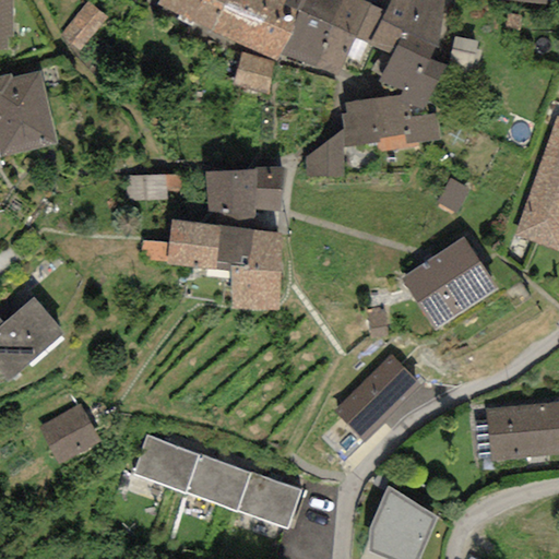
[(0,0),(0,49),(7,50),(7,38),(11,38),(11,0),(0,0)]
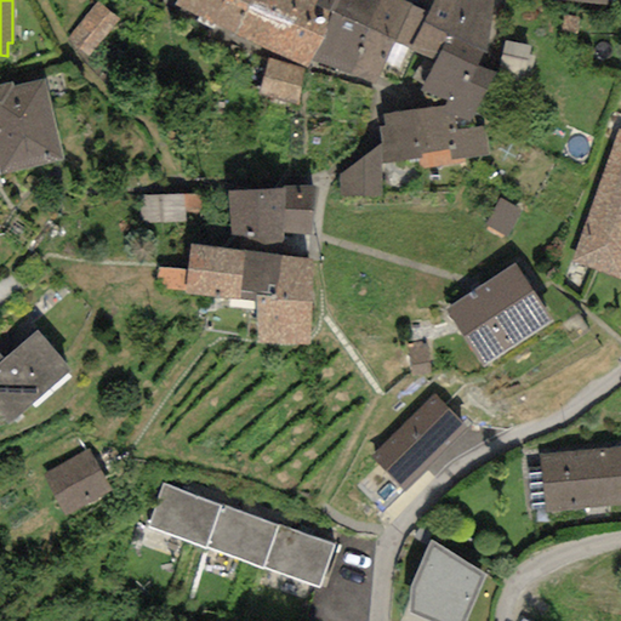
[(234,36),(249,0),(176,0),(174,7),(234,36)]
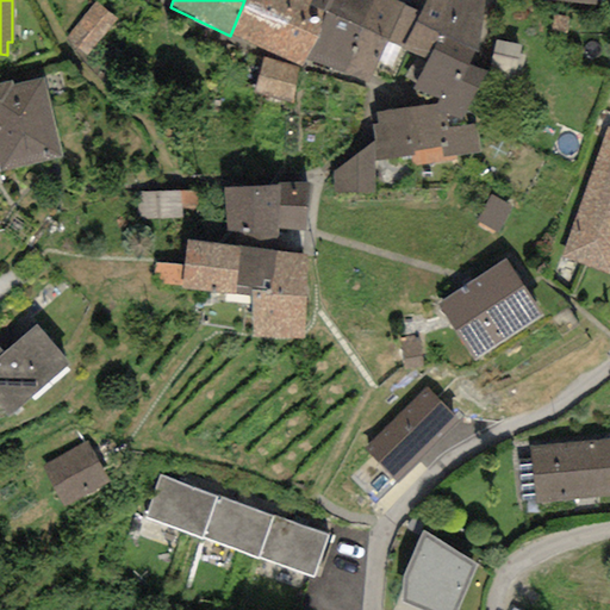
[(244,0),(230,36),(302,67),(306,58),(325,13),(310,7),(312,0),(244,0)]
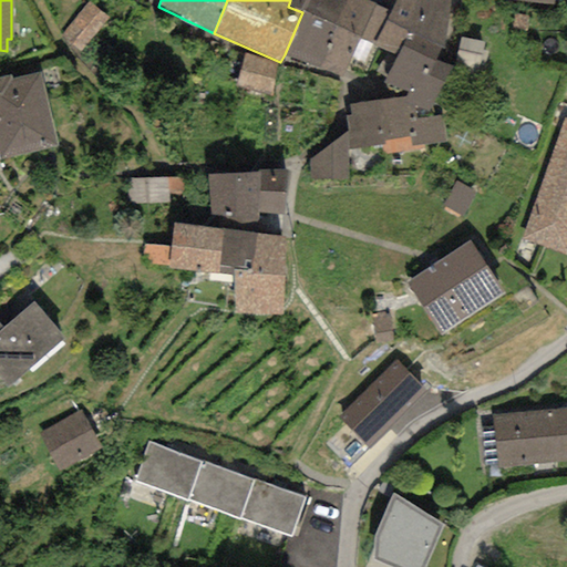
[(290,0),(288,7),(302,12),(285,54),(317,68),(347,0),(290,0)]
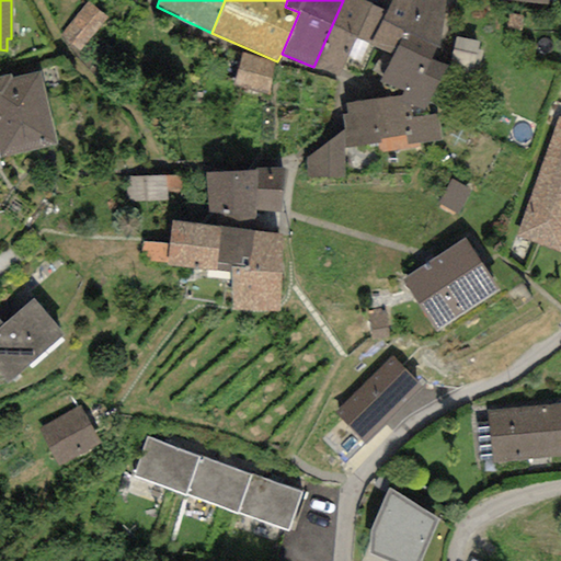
[(386,11),(358,0),(343,0),(313,67),(338,77),(354,38),(370,45),(386,11)]
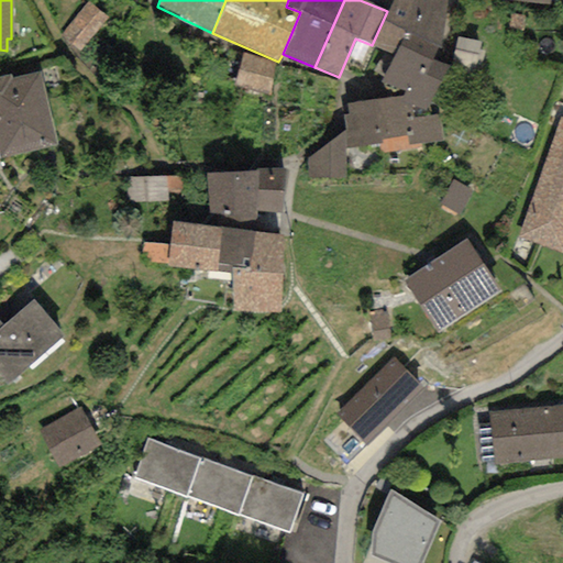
[(440,66),(445,0),(393,0),(387,11),(372,45),(390,54),(393,47),(440,66)]
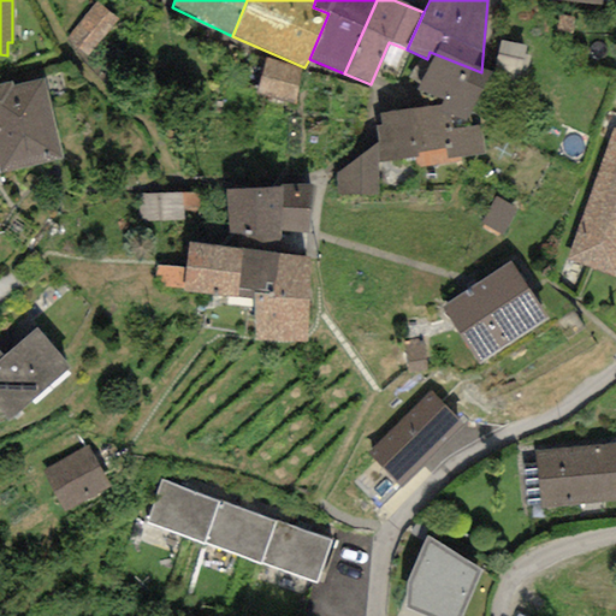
[(89,60),(123,24),(104,7),(71,42),(89,60)]
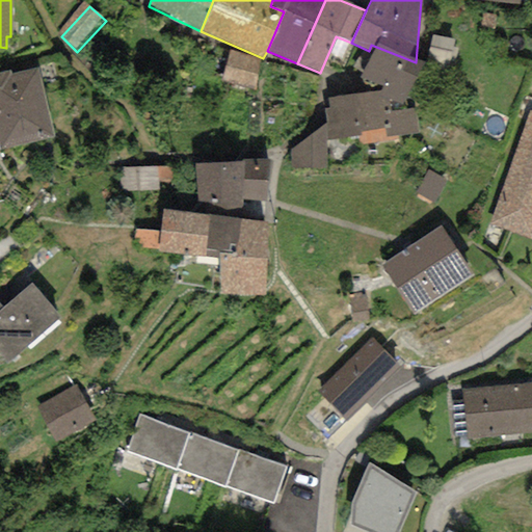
[(365,60),(358,77),(377,85),(374,94),(391,100),(405,106),(422,65),(419,63),(392,53),(371,45),(369,51),(365,60)]
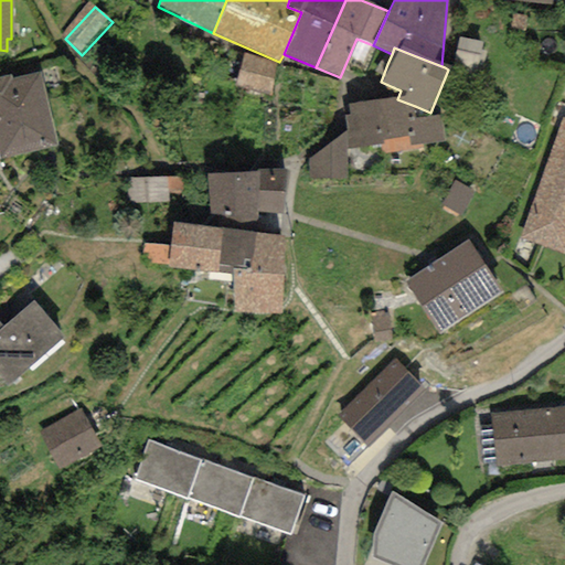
[(242,55),(234,85),(269,94),(277,64),(242,55)]
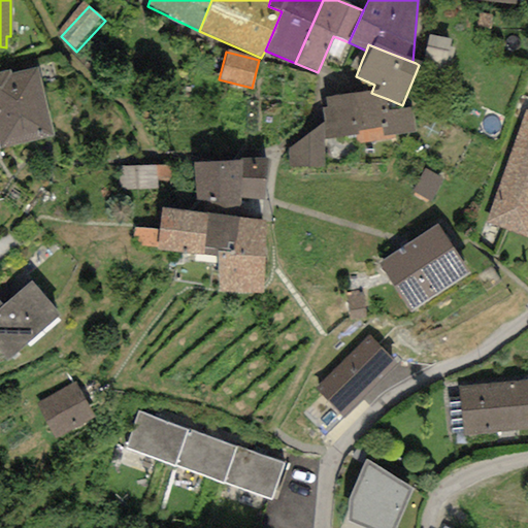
[(0,149),(54,136),(37,68),(12,74),(11,70),(0,72),(0,149)]
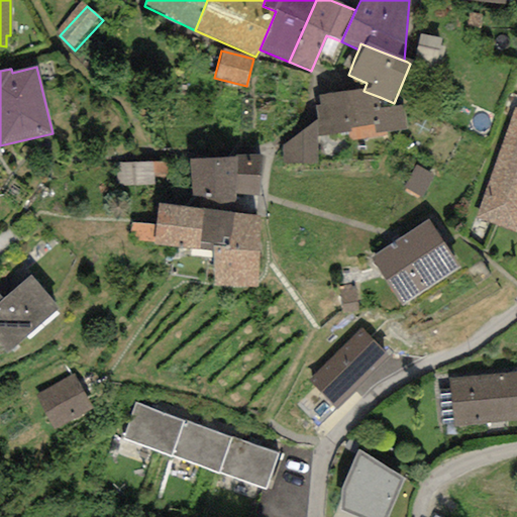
[(364,91),(344,92),(348,131),(350,142),(377,137),(376,131),(374,109),(380,109),(380,97),(364,91)]
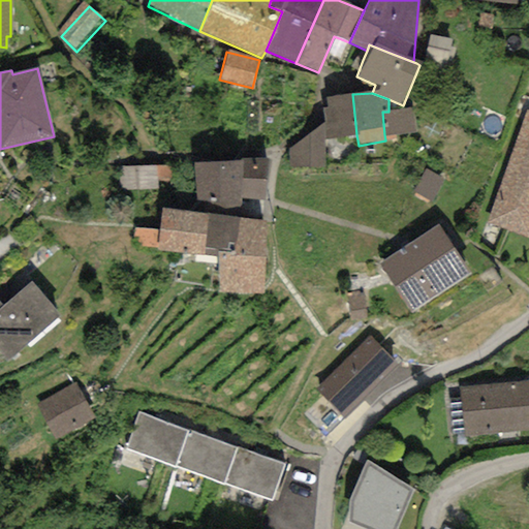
[(356,134),(352,94),(325,97),(327,107),(322,107),(324,122),(325,137),(356,134)]
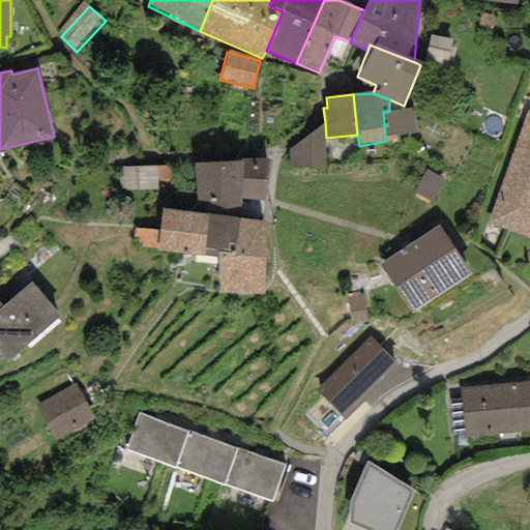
[(415,131),(412,109),(389,112),(383,112),(385,135),(415,131)]
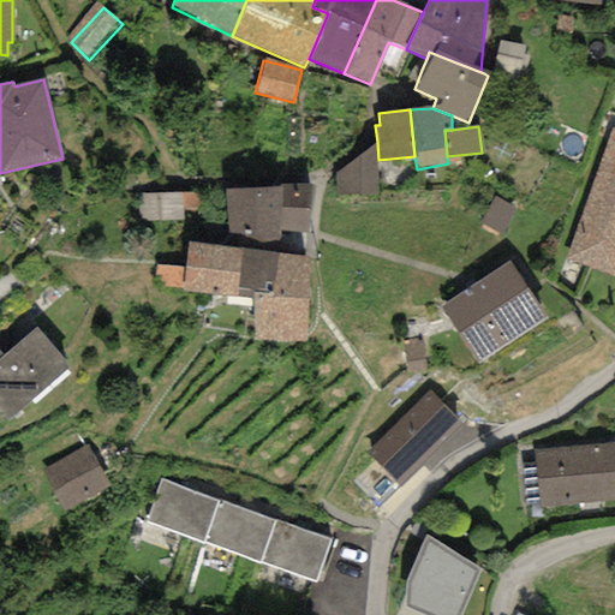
[(614,130),(611,129),(563,262),(613,280),(614,273),(614,130)]
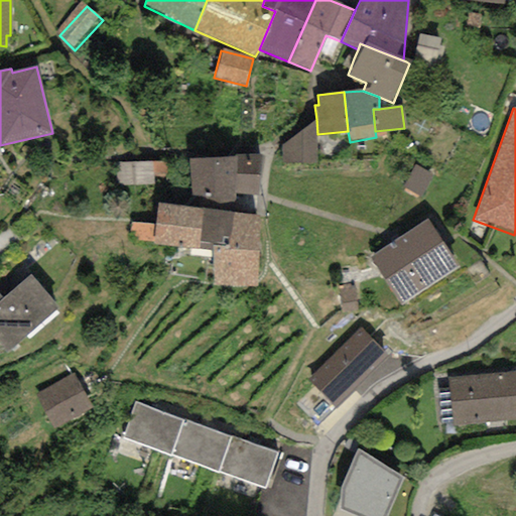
[(317,134),(316,119),(281,145),(282,164),(318,163),(317,134)]
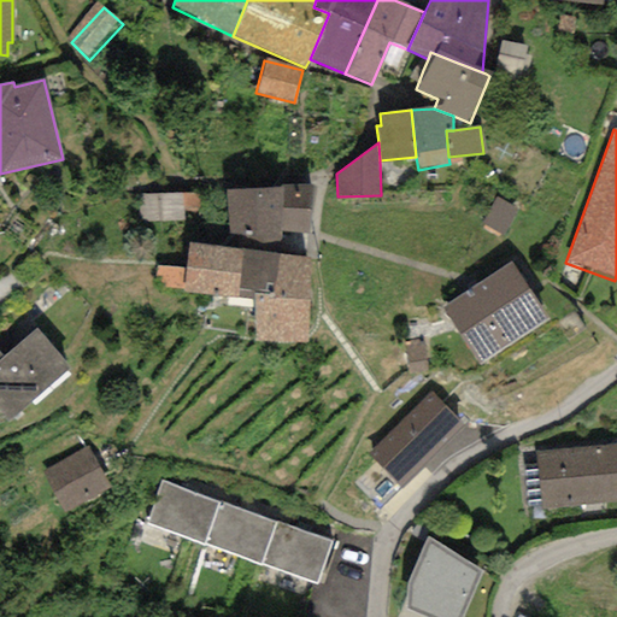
[(313,184),(280,186),(281,188),(281,233),(309,234),(313,184)]
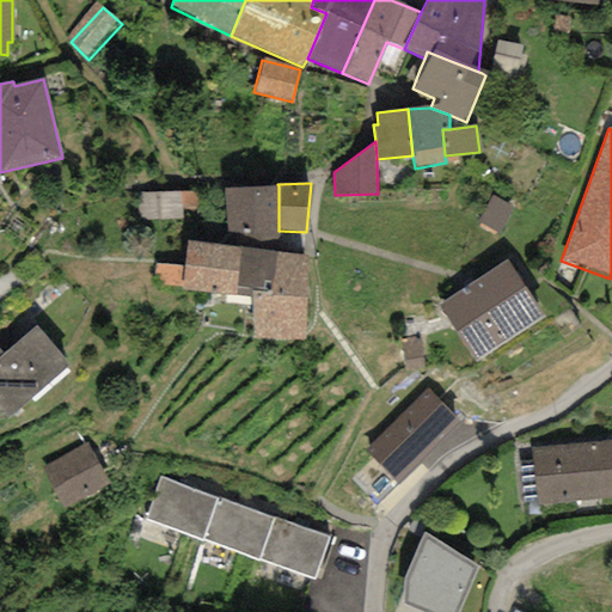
[(279,231),(279,187),(225,190),(230,248),(242,249),(264,252),(279,240),(279,231)]
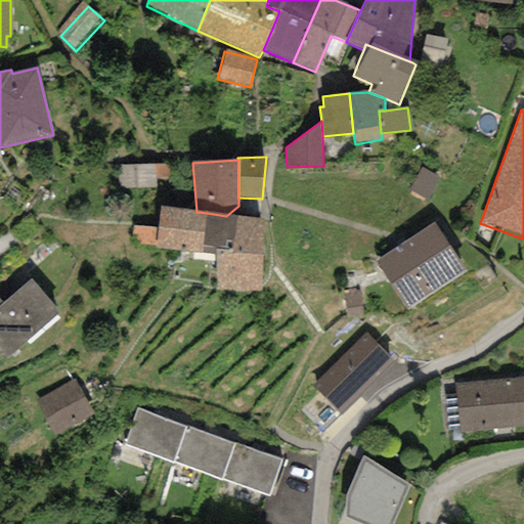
[(169,165),(113,165),(113,188),(169,188),(169,165)]
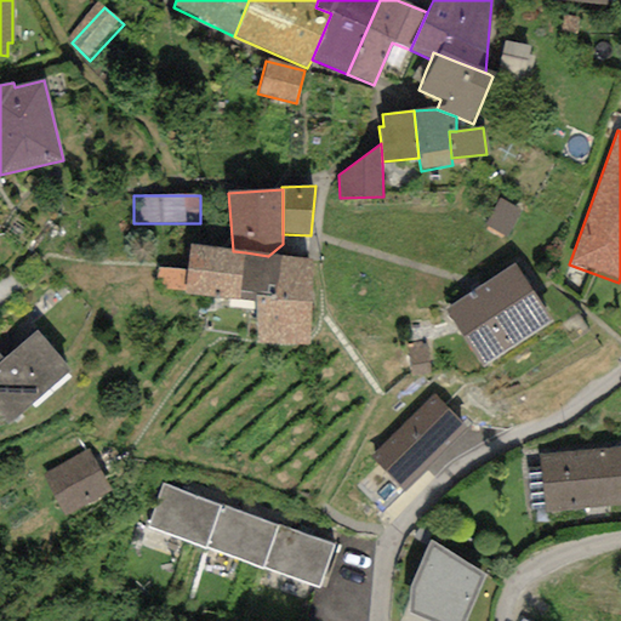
[(233,251),(191,245),(186,271),(183,292),(183,295),(239,300),(245,252),(233,251)]
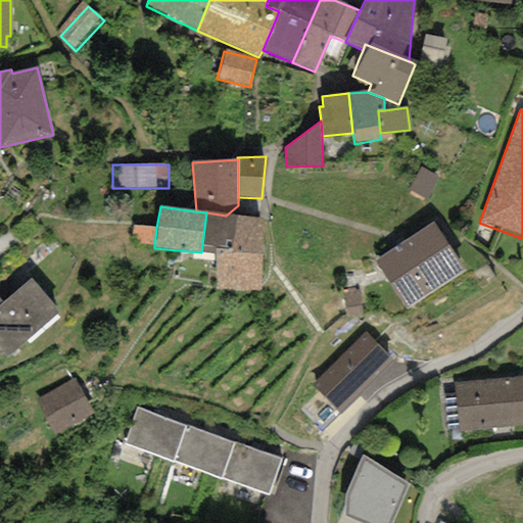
[(226,216),(206,212),(201,252),(214,253),(215,289),(260,290),(262,219),(226,216)]
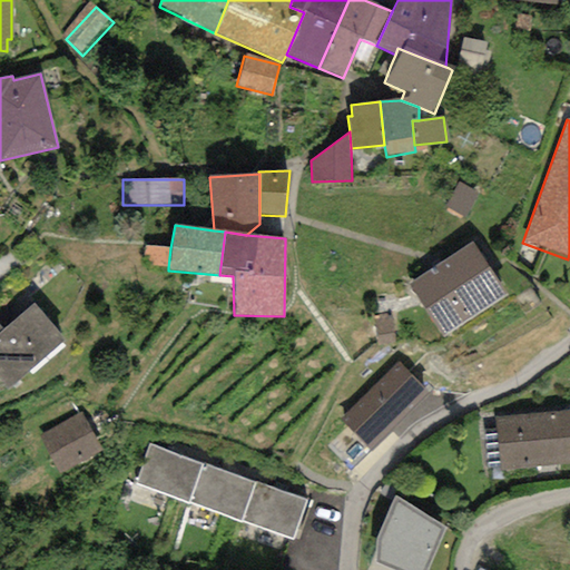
[(471,243),(408,287),(443,338),(508,294),(471,243)]
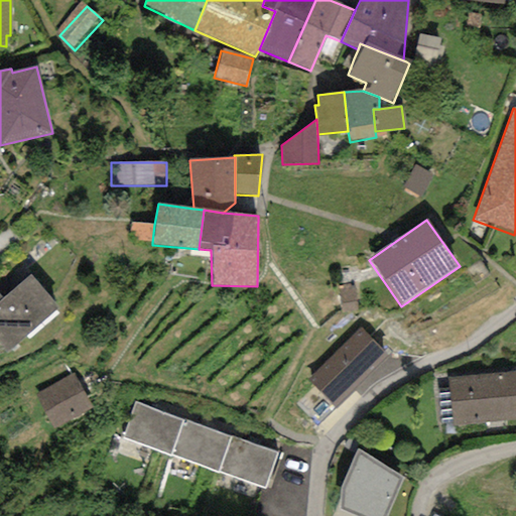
[(152,243),(154,225),(131,223),(129,240),(152,243)]
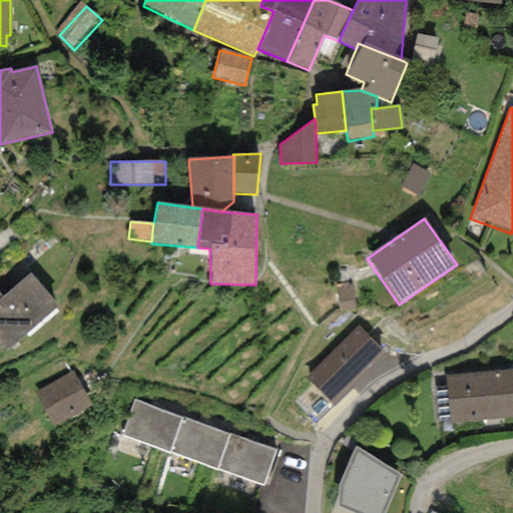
[(31,274),(2,298),(0,299),(0,343),(7,351),(58,307),(31,274)]
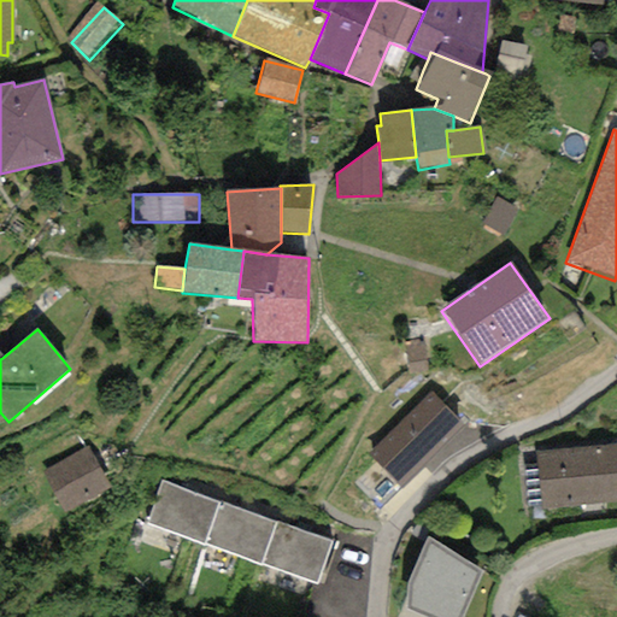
[(463,427),(429,393),(366,454),(400,488),(463,427)]
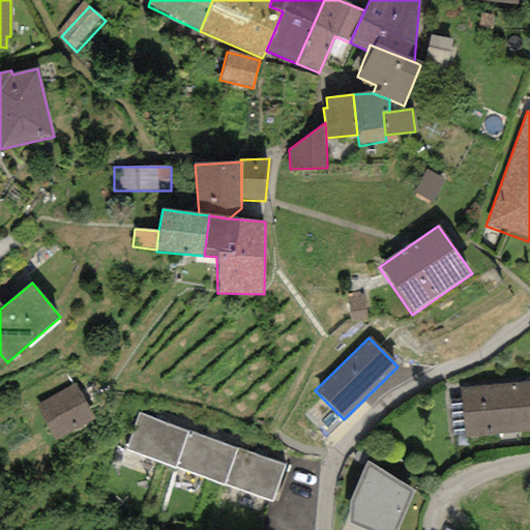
[(529,380),(460,389),(462,404),(450,405),(454,433),(465,432),(466,438),(529,429),(529,380)]
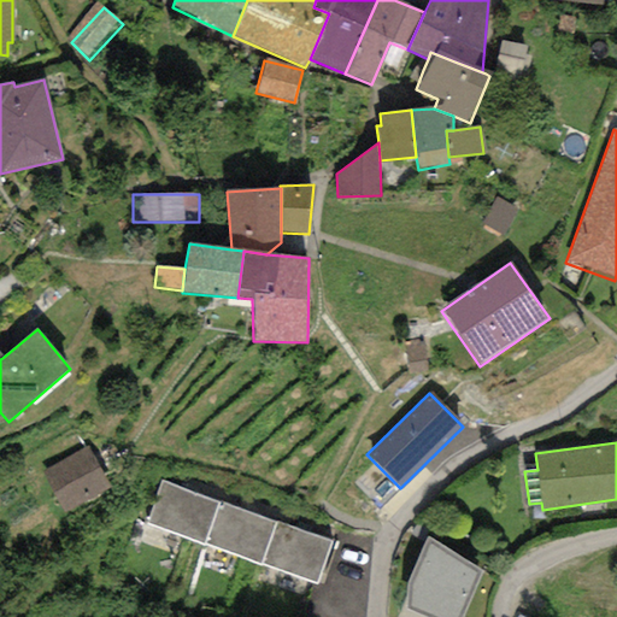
[(89,447),(41,472),(63,513),(111,488),(89,447)]
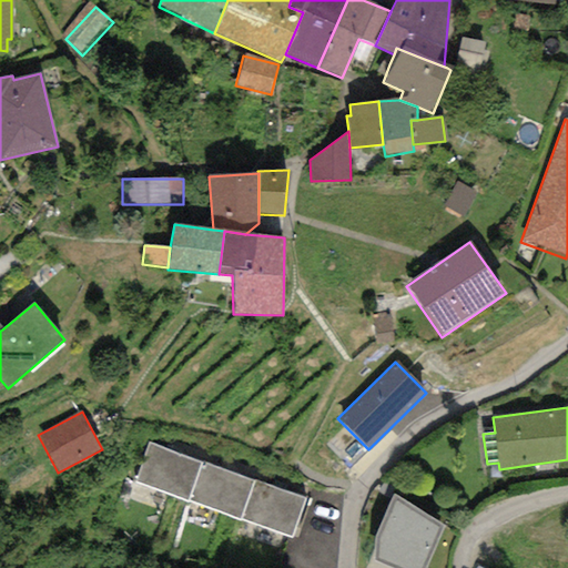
[(202,464),(149,444),(133,483),(188,503),(202,464)]
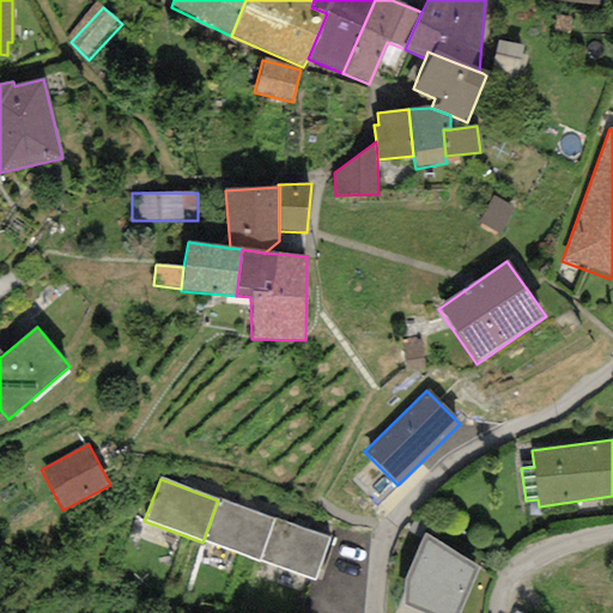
[(272,520),(218,501),(202,542),(256,562),(272,520)]
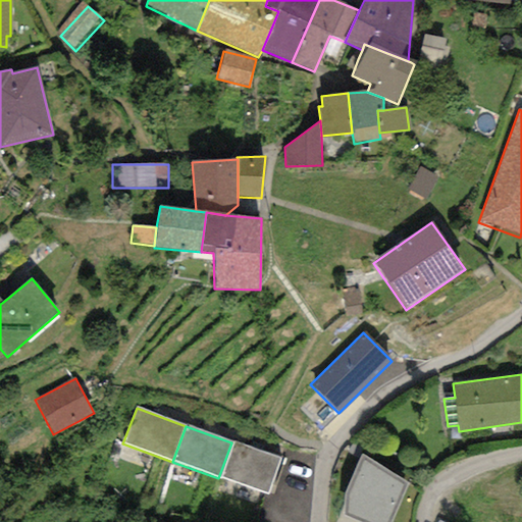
[(279,459),(231,442),(218,478),(268,494),(279,459)]
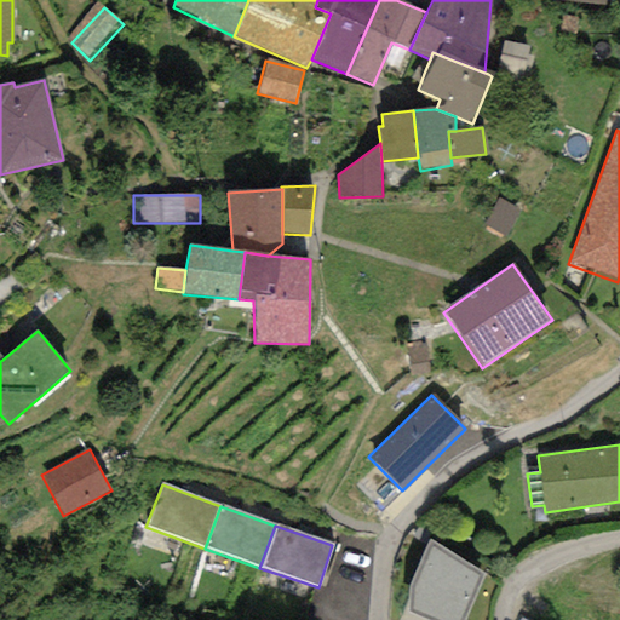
[(464,619),(486,575),(430,541),(409,586),(411,612),(429,619),(464,619)]
